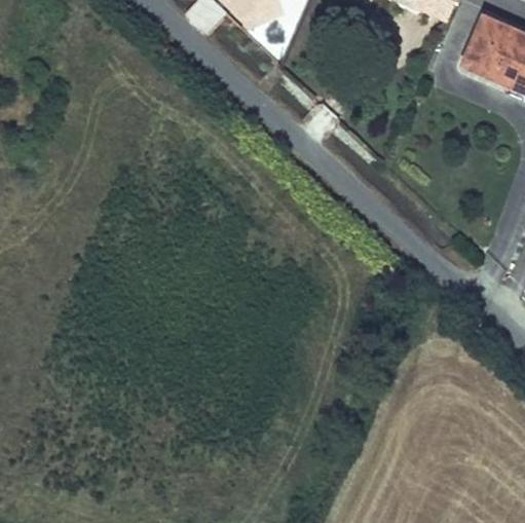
[(406,0),(425,8),(429,0),(406,0)]
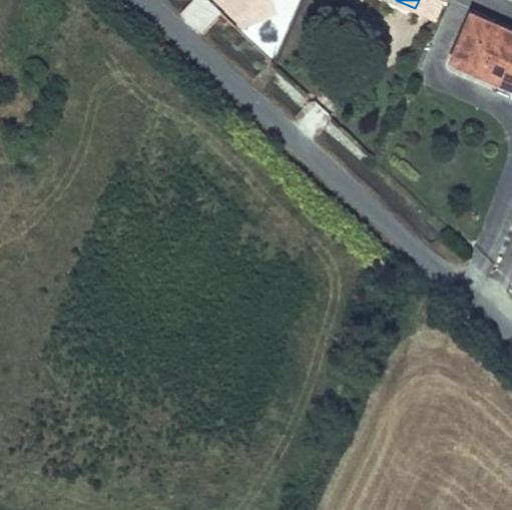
[(419,0),(415,8),(435,17),(442,0),(419,0)]
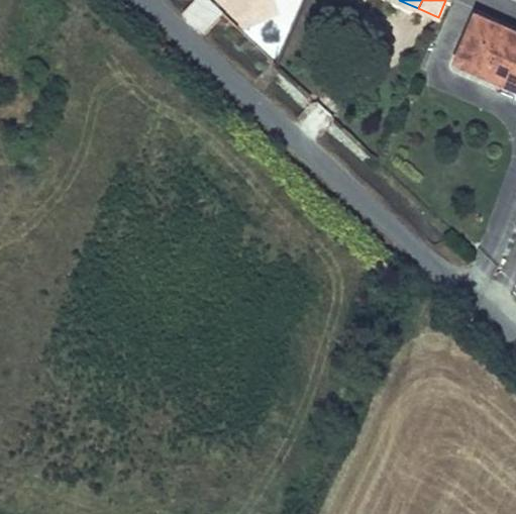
[(515,30),(474,12),(457,49),(472,57),(468,65),(504,80),(506,75),(515,79),(515,30)]
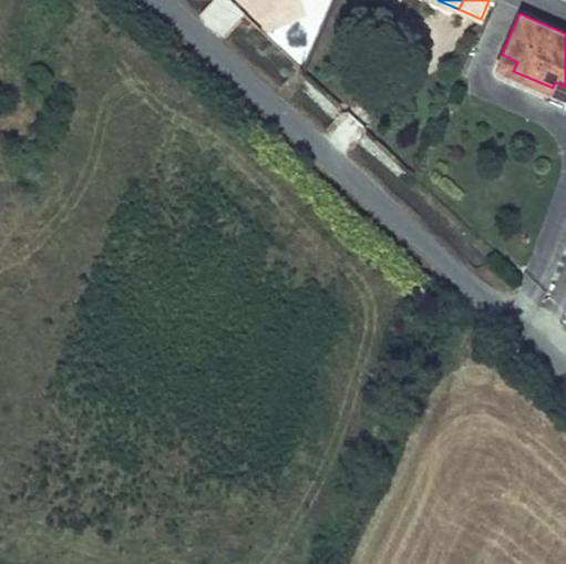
[(502,54),(497,65),(513,71),(517,62),(502,54)]
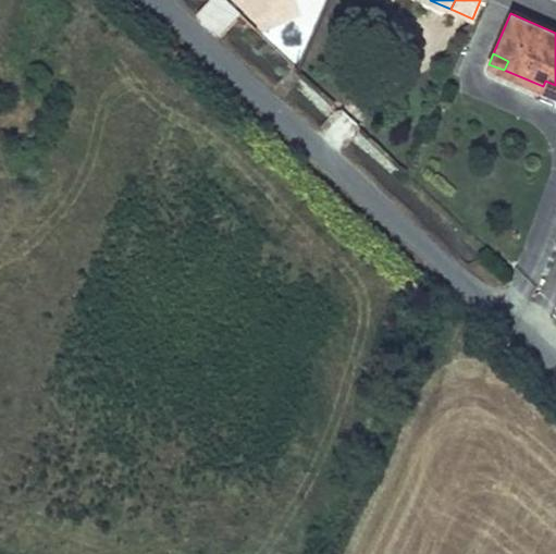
[(555,85),(545,81),(543,86),(555,91),(555,85)]
